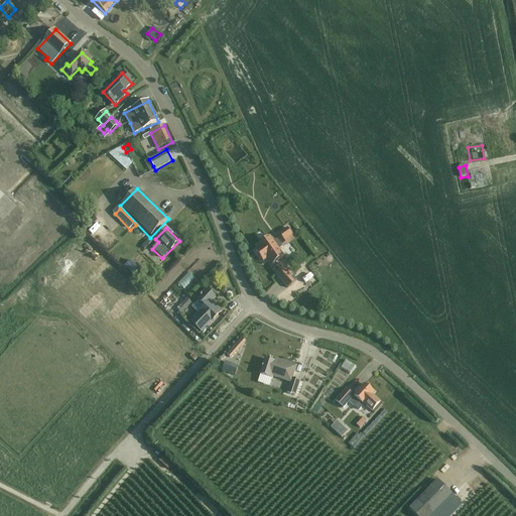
[(284,241),(292,235),(288,229),(279,234),(284,241)]
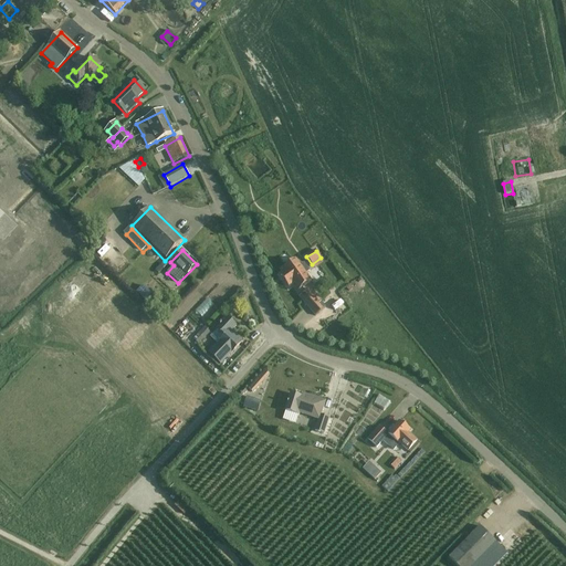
[(304,266),(310,262),(304,254),(299,259),(304,266)]
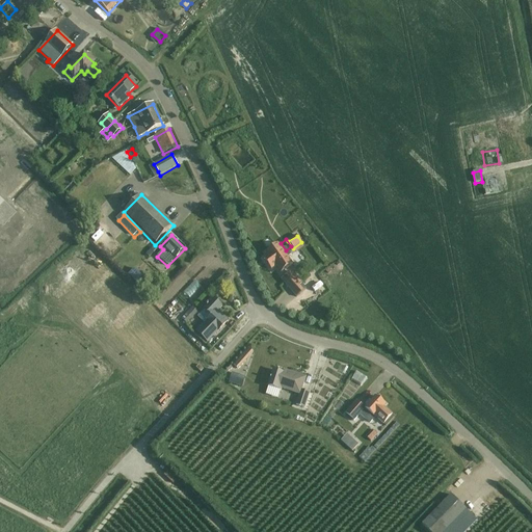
[(269,256),(264,259),(271,269),(275,266),(280,272),(292,263),(288,258),(283,249),(277,243),(266,251),(269,256)]
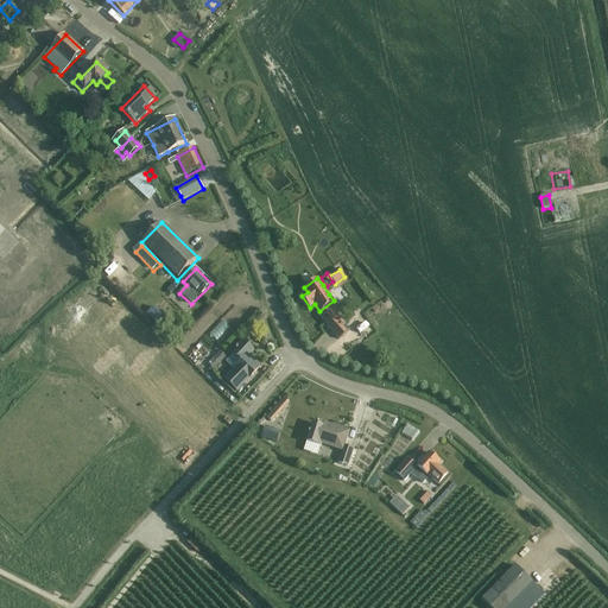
[(177,280),(166,291),(171,295),(182,284),(177,280)]
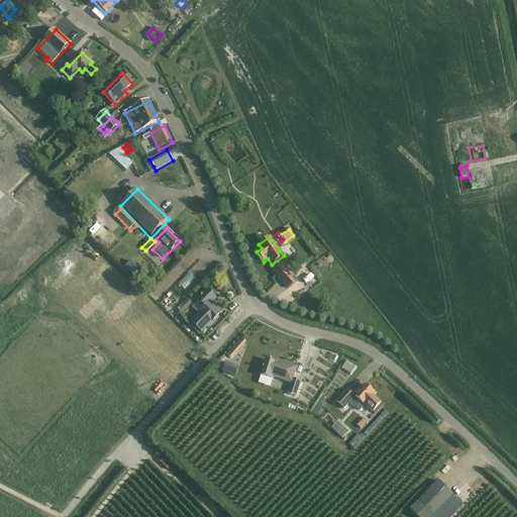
[(129,257),(123,266),(132,274),(139,267),(129,257)]
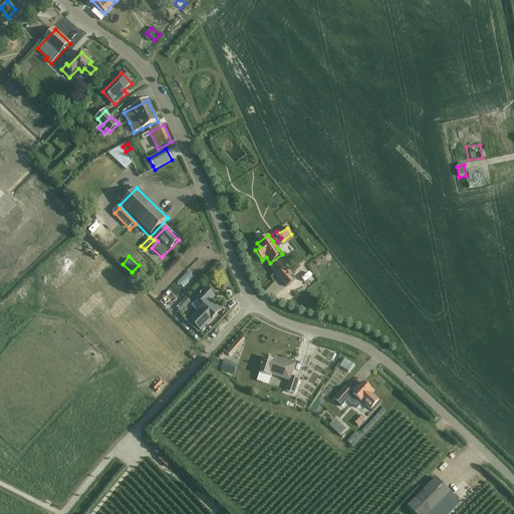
[(283,282),(291,274),(281,263),(272,270),(283,282)]
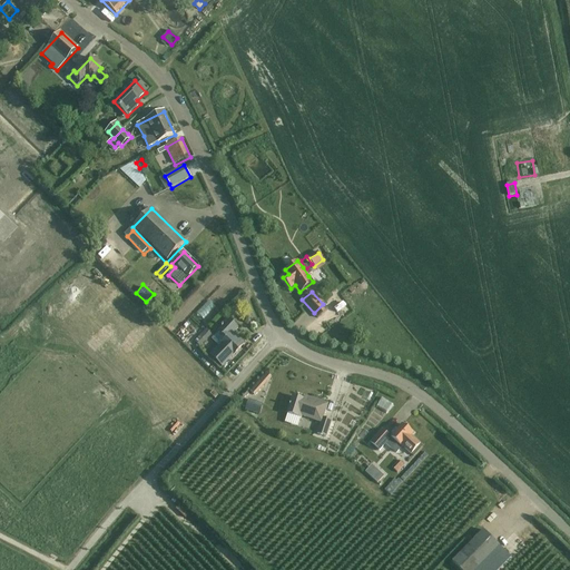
[(362,308),(366,304),(362,298),(357,303),(362,308)]
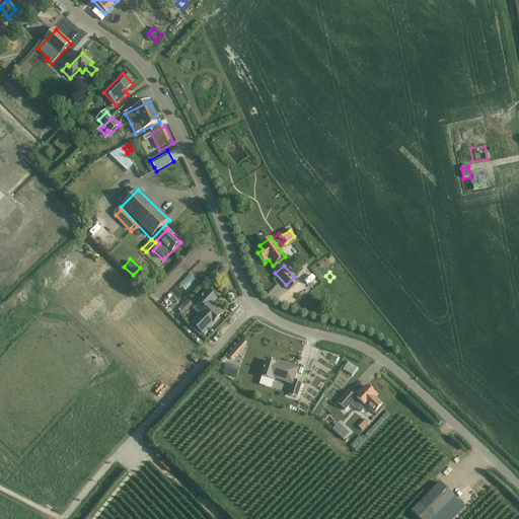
[(199,302),(192,309),(199,316),(192,324),(203,335),(213,323),(222,313),(212,303),(217,299),(209,292),(199,302)]
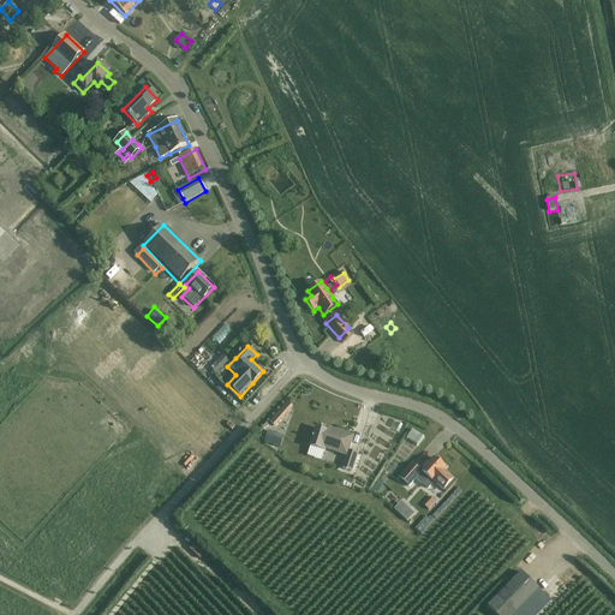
[(222,356),(210,369),(216,375),(228,360),(222,356)]
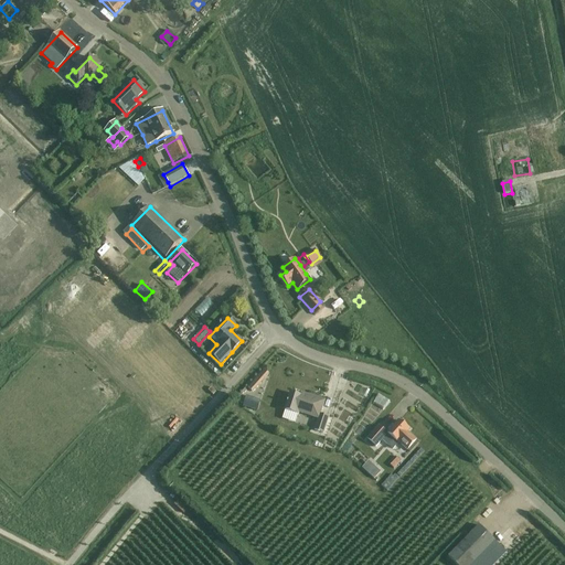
[(242,356),(238,361),(242,364),(252,352),(247,349),(242,355),(242,356)]
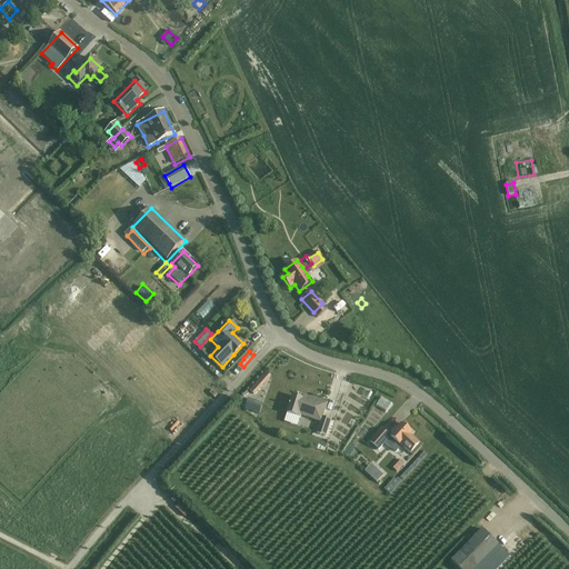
[(266,372),(250,391),(256,395),(270,377),(266,372)]
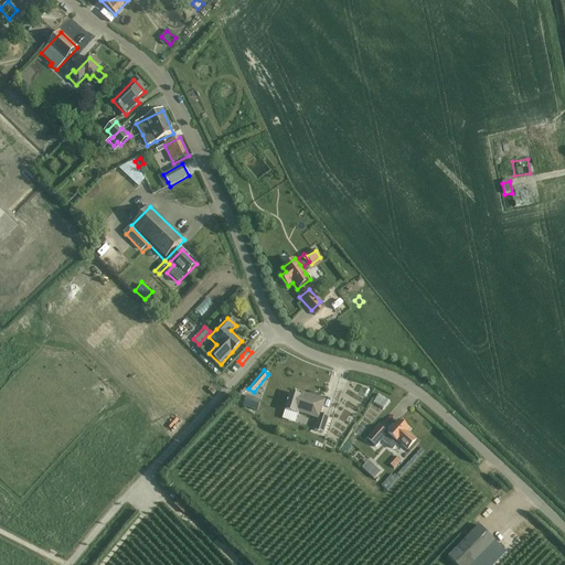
[(323,434),(329,417),(320,415),(324,401),(308,396),(307,400),(301,397),(301,396),(290,393),(285,411),(298,415),(299,413),(319,419),(315,430),(323,434)]
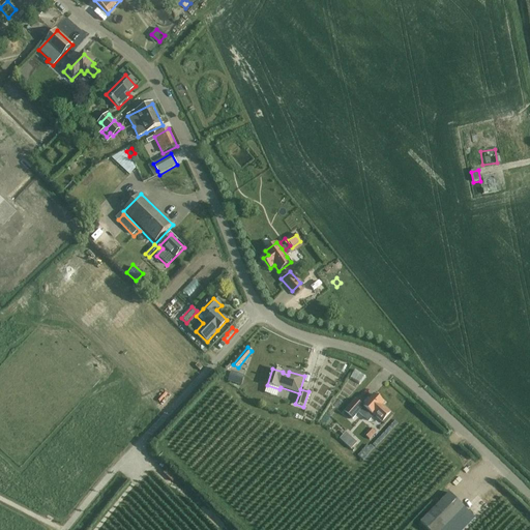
[(244,376),(231,372),(229,378),(226,377),(225,379),(228,381),(228,382),(241,386),(244,376)]
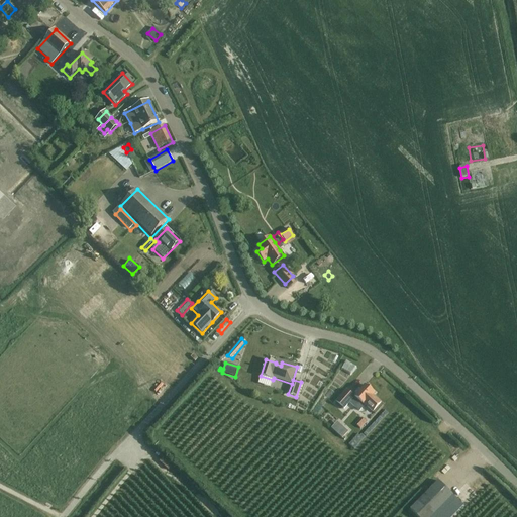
[(381,404),(373,397),(375,394),(366,386),(354,397),(347,391),(336,403),(343,409),(349,403),(359,411),(365,406),(373,413),(381,404)]
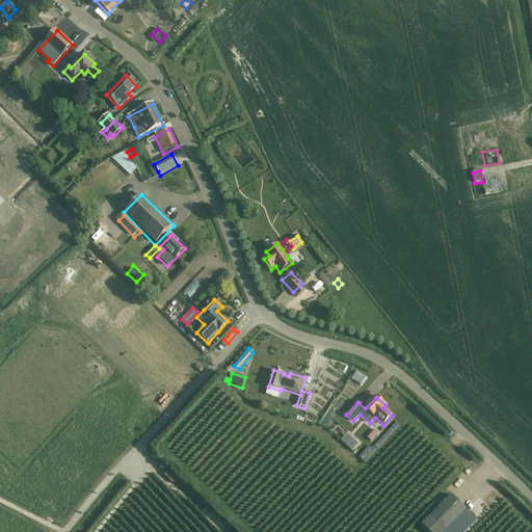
[(374,430),(368,439),(371,442),(378,434),(374,430)]
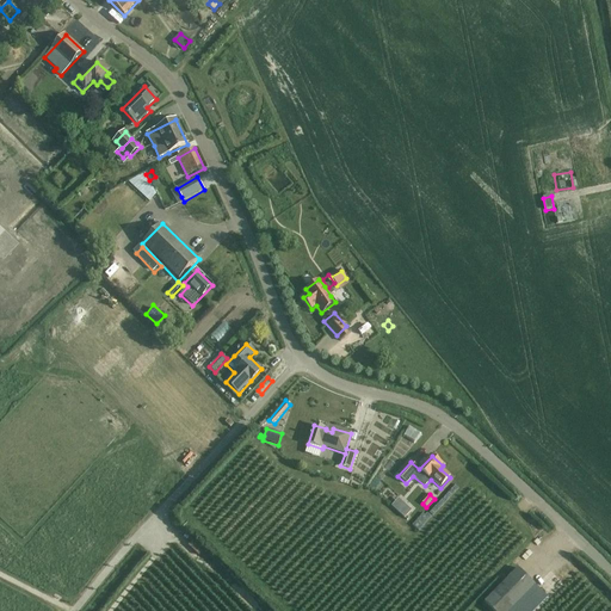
[(407,507),(400,514),(405,519),(411,512),(407,507)]
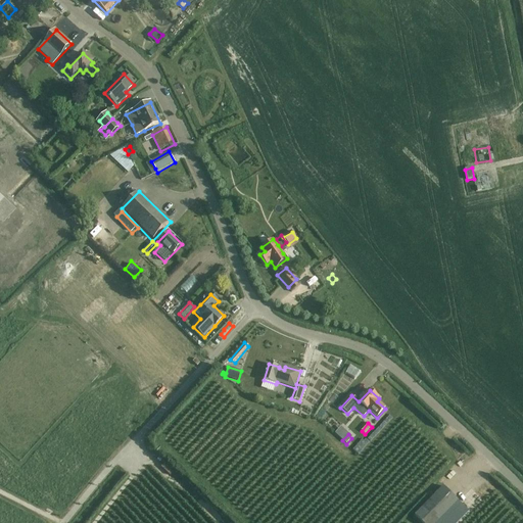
[(415,516),(422,522),(436,522),(459,502),(443,486),(415,516)]
